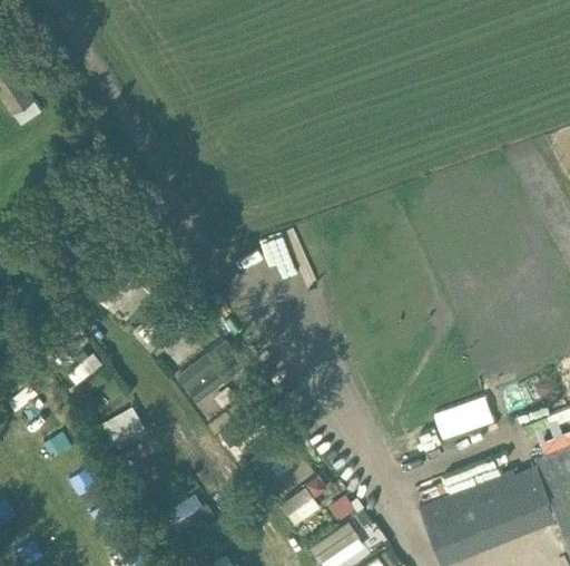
[(33,101),(12,70),(0,78),(0,96),(12,116),(33,101)]
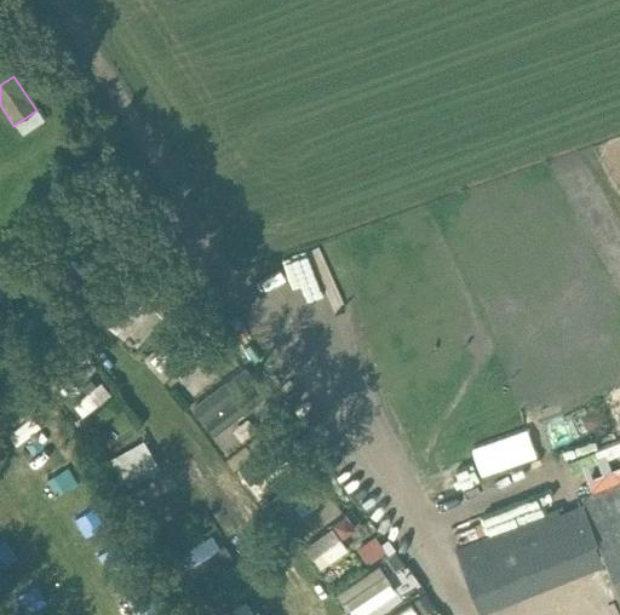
[(133,289),(102,326),(118,339),(149,304),(133,289)]
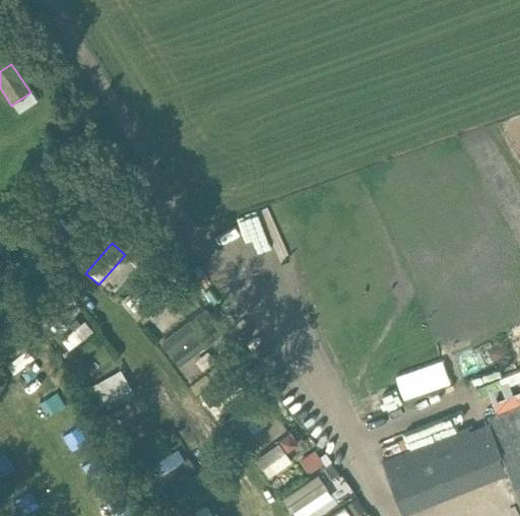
[(132,315),(142,309),(147,317),(169,304),(155,280),(123,300),(132,315)]
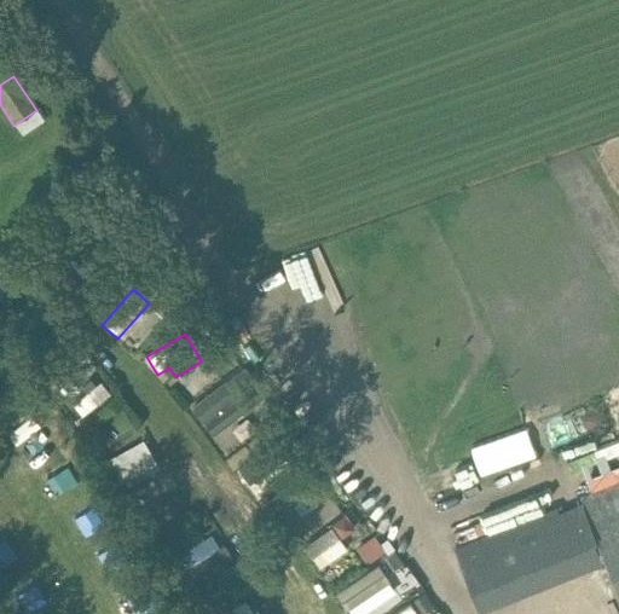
[(318,421),(330,412),(293,355),(279,364),(318,421)]
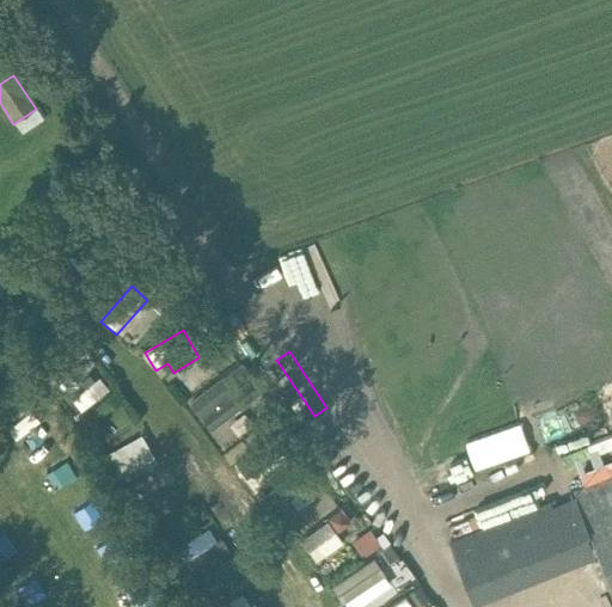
[(69,402),(80,415),(110,392),(99,379),(69,402)]
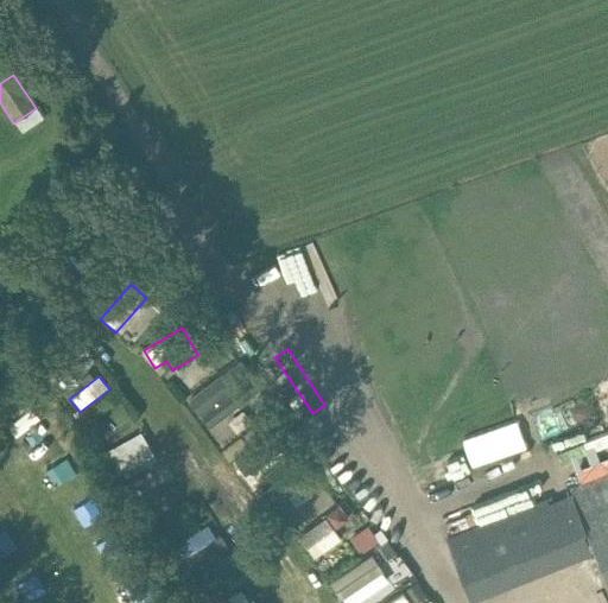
[(184,400),(196,420),(221,406),(209,386),(184,400)]
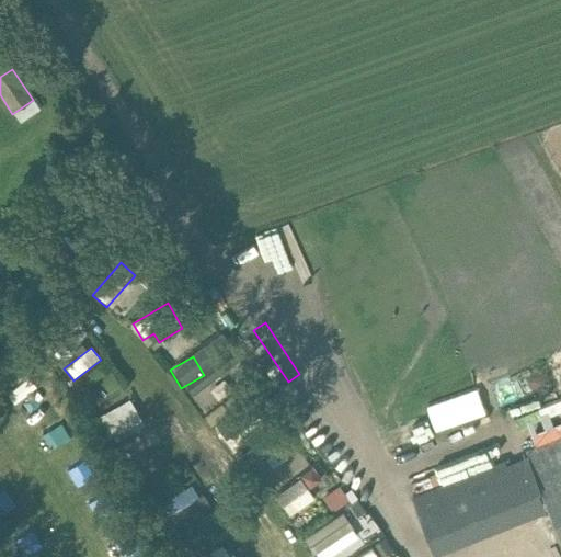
[(114,444),(144,430),(129,402),(90,420),(96,433),(106,429),(114,444)]
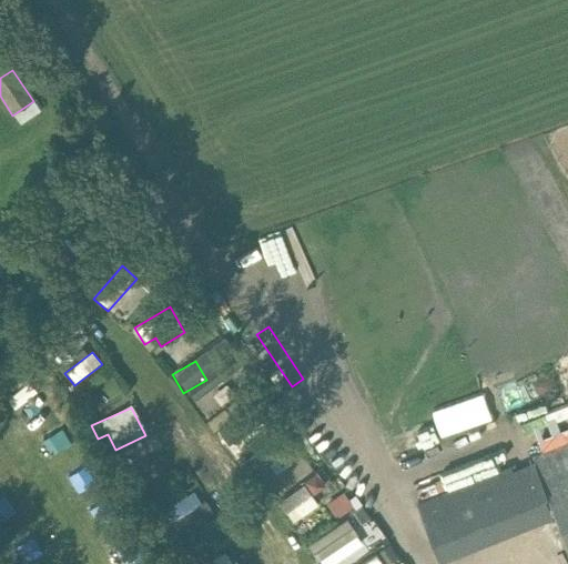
[(560,436),(537,445),(540,454),(567,442),(567,433),(560,436)]
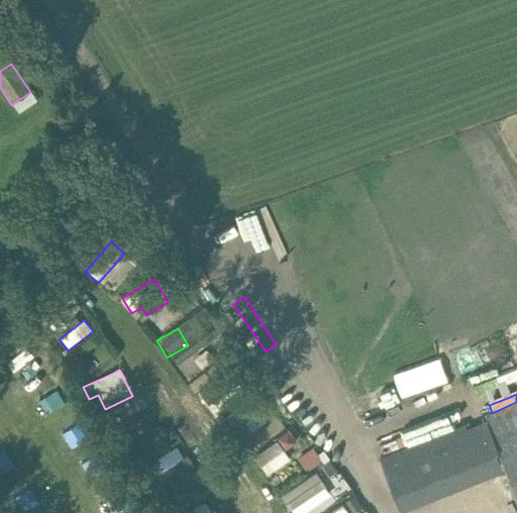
[(516,501),(516,402),(492,413),(484,416),(516,501)]
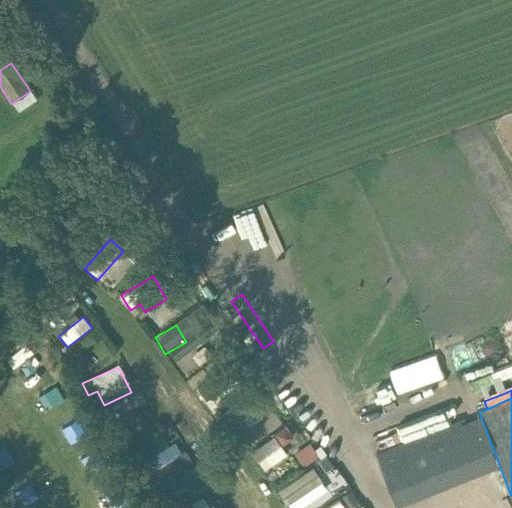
[(300,498),(304,507),(307,507),(330,493),(315,469),(275,492),(285,507),(300,498)]
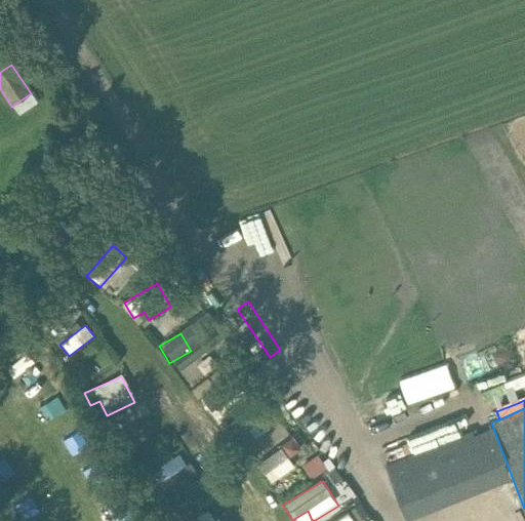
[(217,520),(210,509),(190,520),(217,520)]
